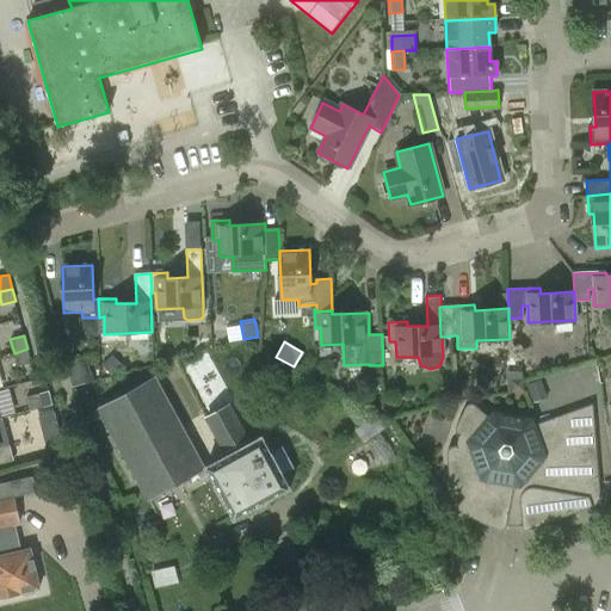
[(28,349),(14,353),(17,365),(31,362),(28,349)]
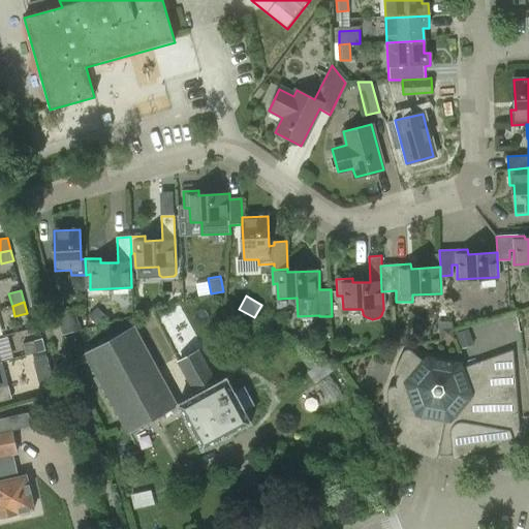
[(55,311),(61,335),(73,332),(71,324),(70,317),(67,307),(55,311)]
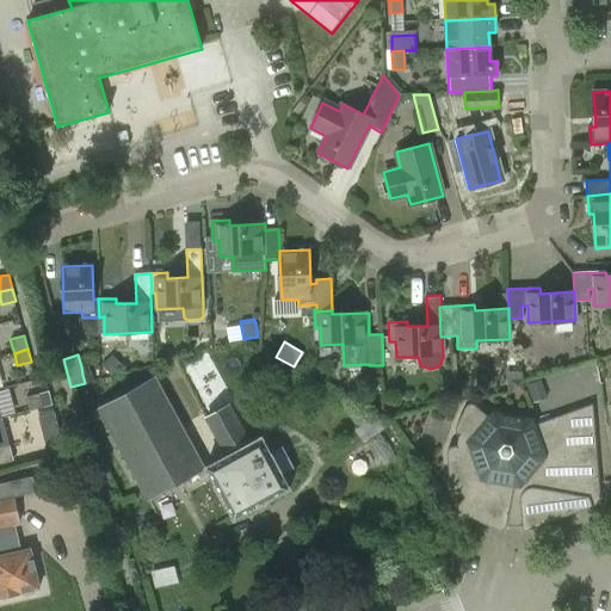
[(112,376),(121,368),(110,357),(102,365),(112,376)]
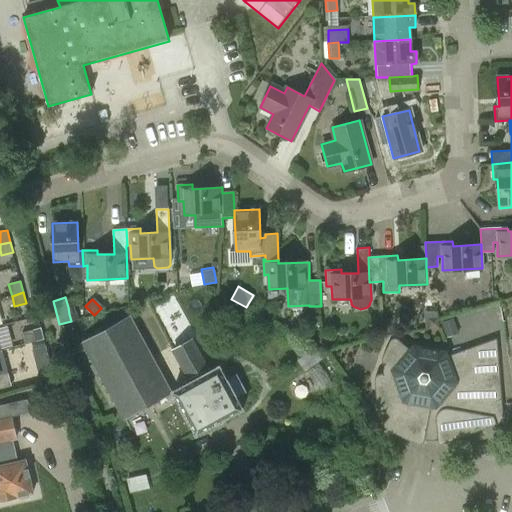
[(425,329),(437,329),(436,313),(424,313),(425,329)]
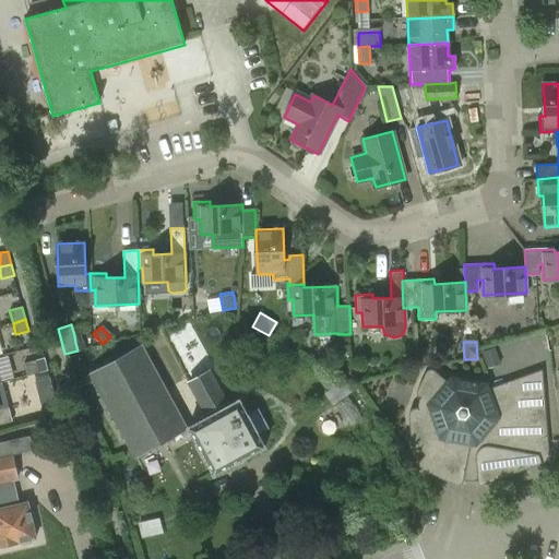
[(142,344),(86,373),(133,459),(188,428),(142,344)]
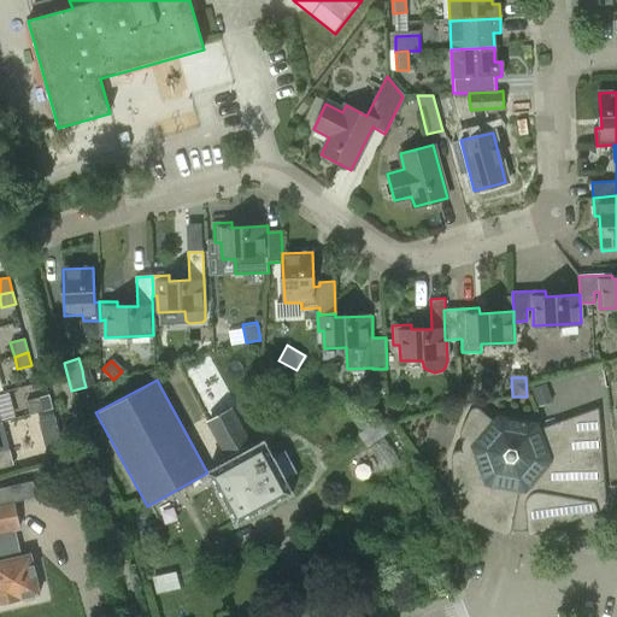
[(539,407),(552,403),(545,385),(532,389),(539,407)]
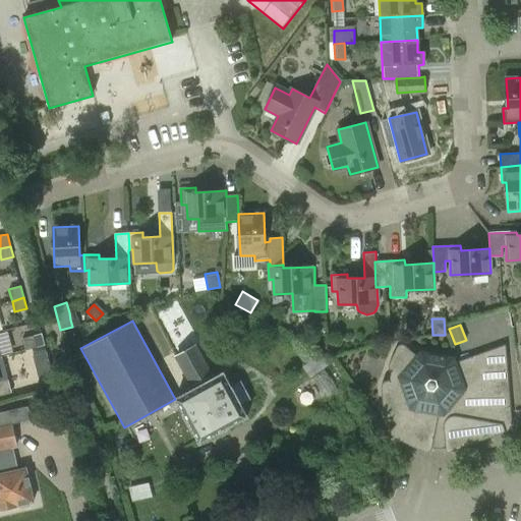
[(390,340),(400,340),(400,328),(390,328),(390,340)]
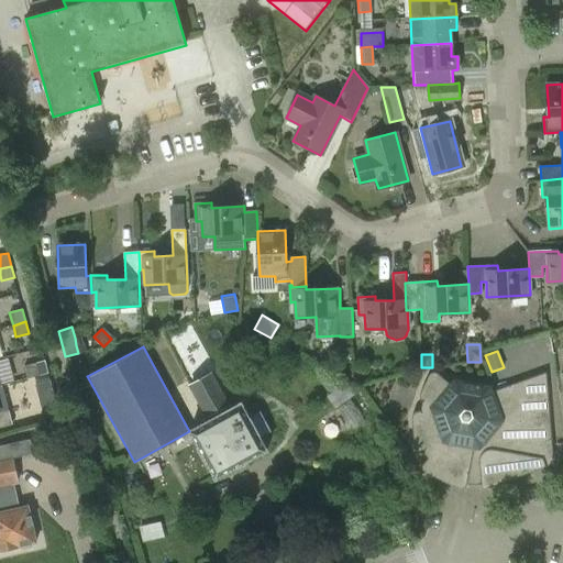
[(26,378),(33,376),(47,373),(44,361),(23,366),(26,378)]
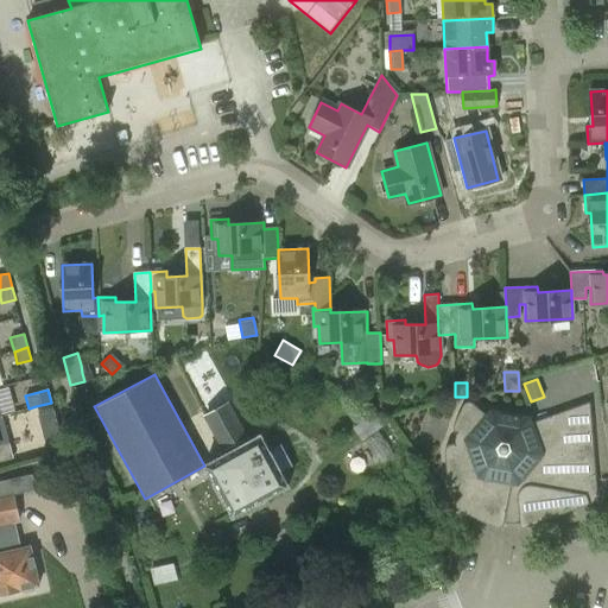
[(583,485),(596,486),(590,403),(532,423),(531,417),(491,410),(487,415),(474,403),(473,401),(470,400),(468,400),(462,404),(455,420),(455,423),(455,428),(457,431),(455,444),(448,444),(444,447),(443,449),(447,481),(451,487),(457,486),(462,494),(455,501),(455,502),(455,505),(456,507),(457,510),(495,527),(500,527),(505,525),(506,523),(521,524),(521,529),(590,505),(583,485)]
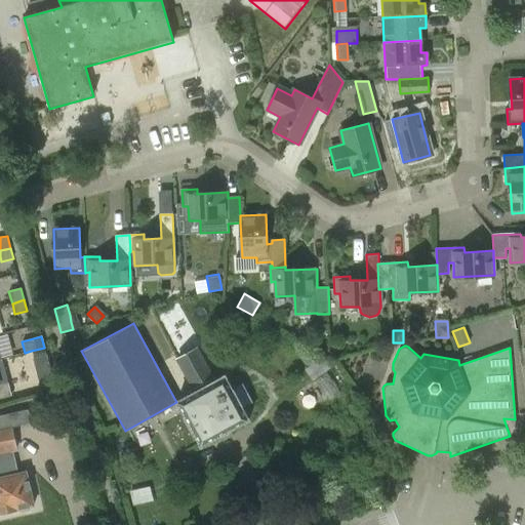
[(196,348),(176,359),(193,387),(201,382),(203,387),(207,385),(221,409),(217,411),(228,432),(248,420),(241,407),(251,401),(242,384),(232,390),(224,374),(213,380),(196,348)]
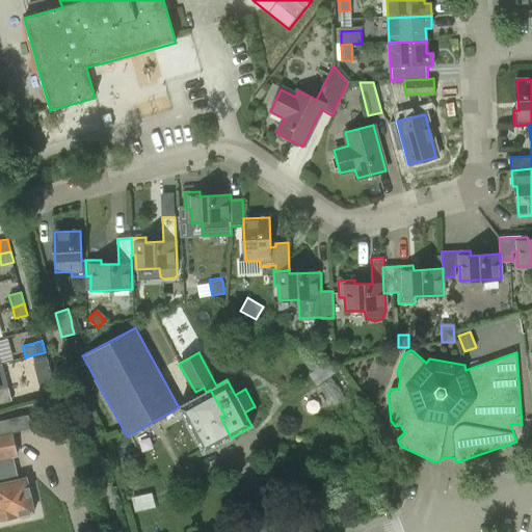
[(32,356),(34,363),(48,360),(46,353),(32,356)]
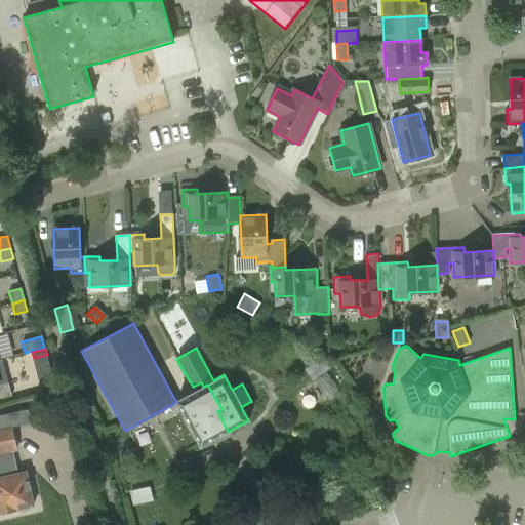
[(325,356),(308,368),(315,378),(333,366),(325,356)]
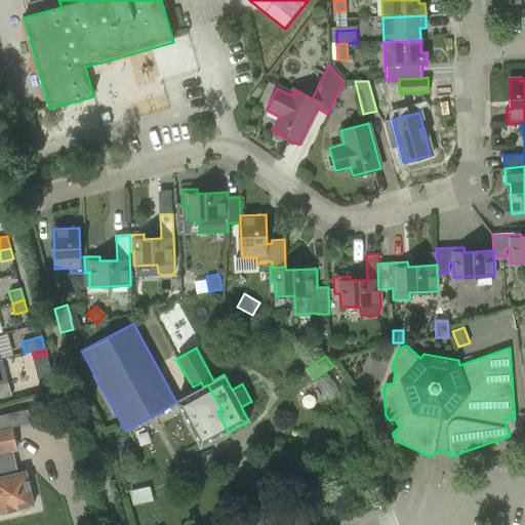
[(2,359),(0,359),(0,398),(13,395),(2,359)]
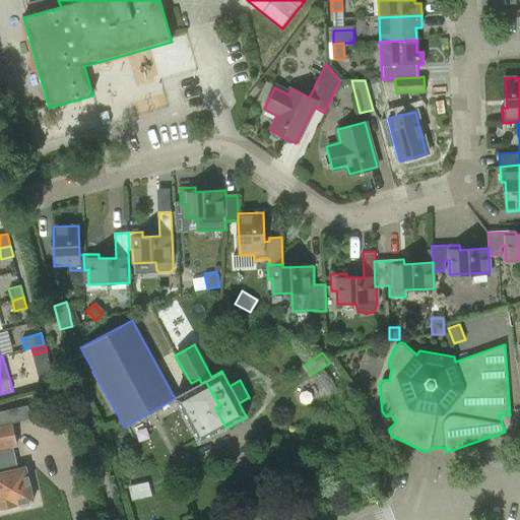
[(55,385),(51,368),(36,372),(41,389),(55,385)]
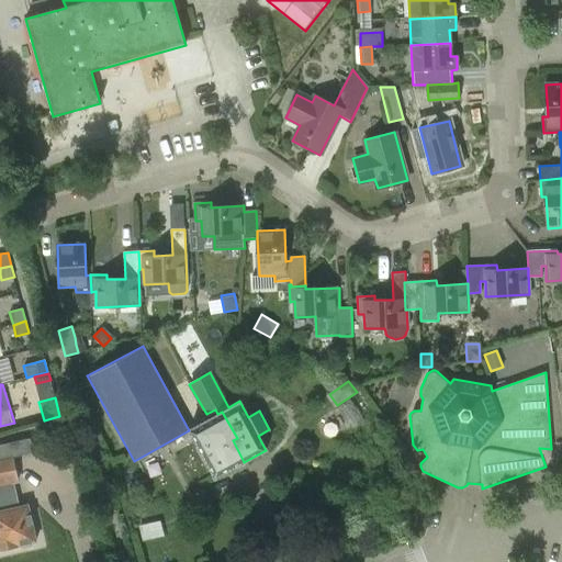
[(209,418),(189,429),(215,478),(244,462),(233,440),(237,438),(222,412),(217,414),(215,409),(206,414),(209,418)]
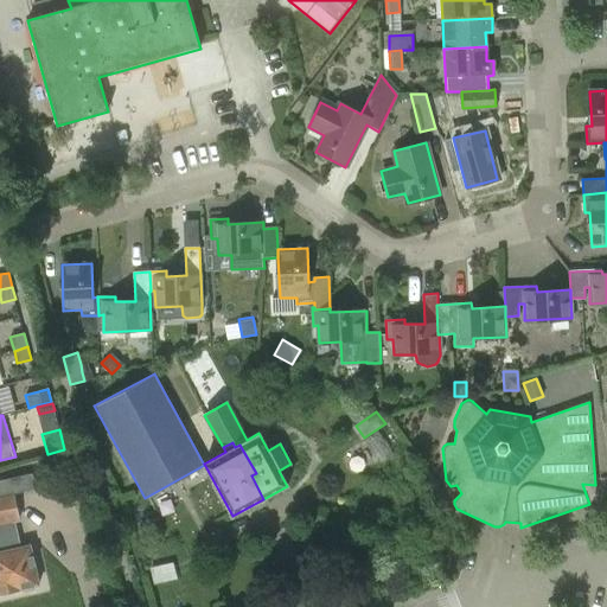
[(36,474),(0,480),(0,593),(20,589),(24,592),(33,590),(37,586),(39,585),(31,545),(6,551),(0,524),(20,521),(16,494),(38,490),(36,474)]
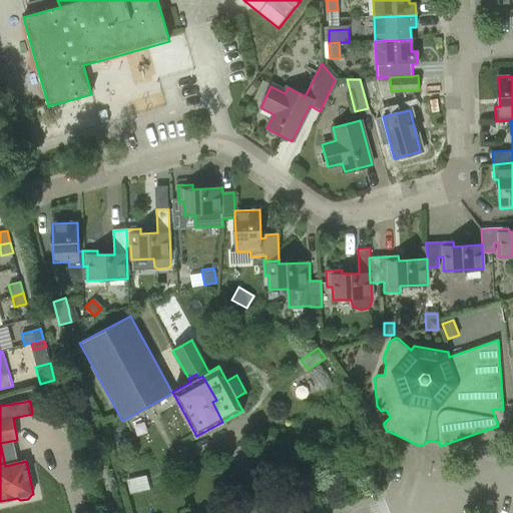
[(130,494),(139,491),(136,478),(126,480),(130,494)]
